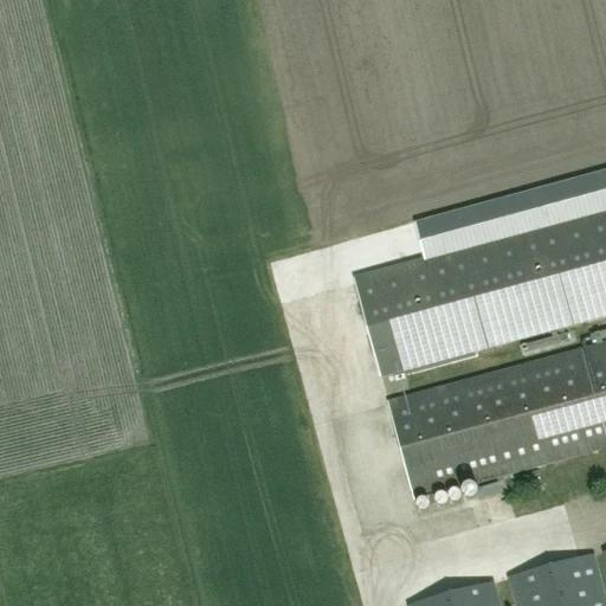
[(426,262),(605,212),(605,171),(414,223),(426,262)]
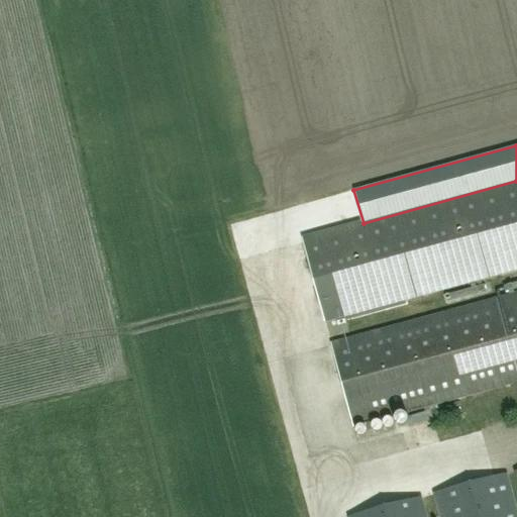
[(516,181),(364,223),(303,239),(325,321),(516,269),(516,181)]
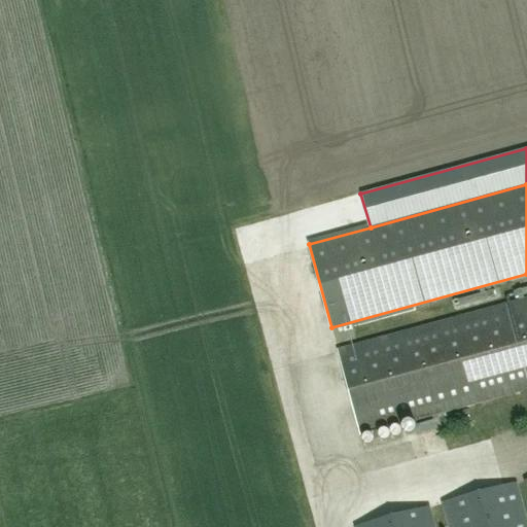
[(526,301),(339,352),(360,435),(526,389),(526,301)]
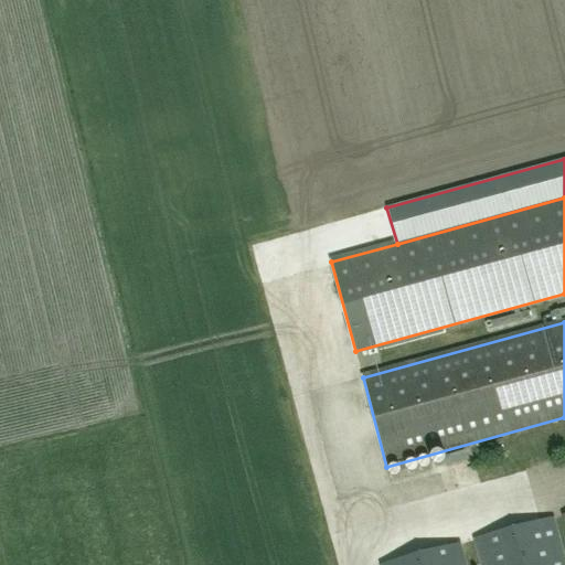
[(564,564),(564,561),(554,520),(475,542),(480,564),(564,564)]
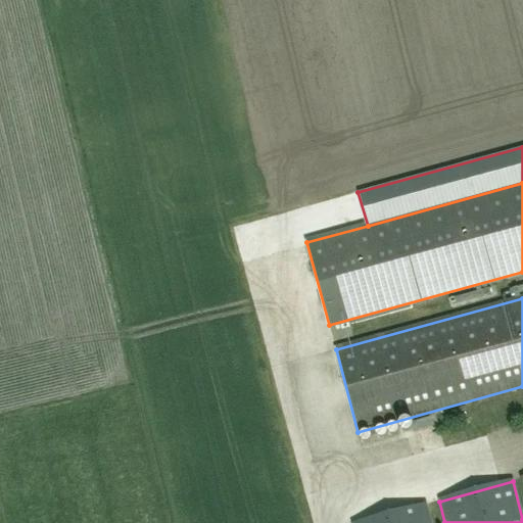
[(429,522),(424,506),(359,522),(429,522)]
